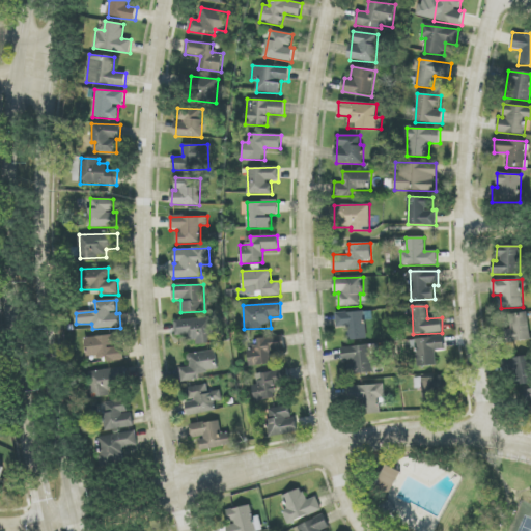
[(351,340),(366,339),(365,311),(336,313),(337,327),(350,327),(351,340)]
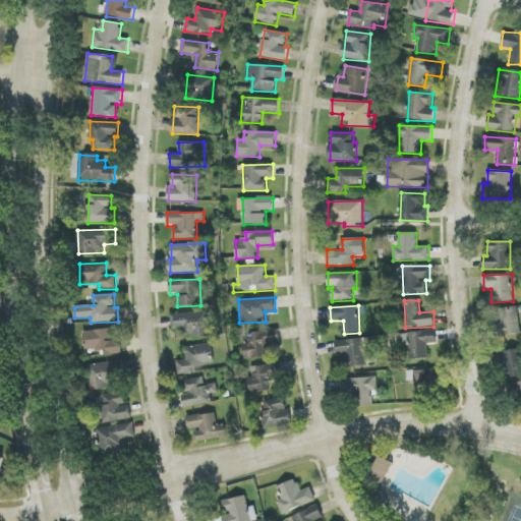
[(499,335),(519,334),(519,307),(498,308),(499,335)]
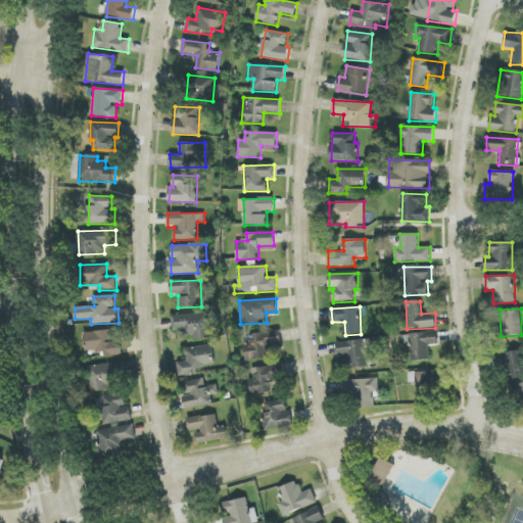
[(211,337),(210,313),(173,315),(173,331),(191,330),(191,338),(211,337)]
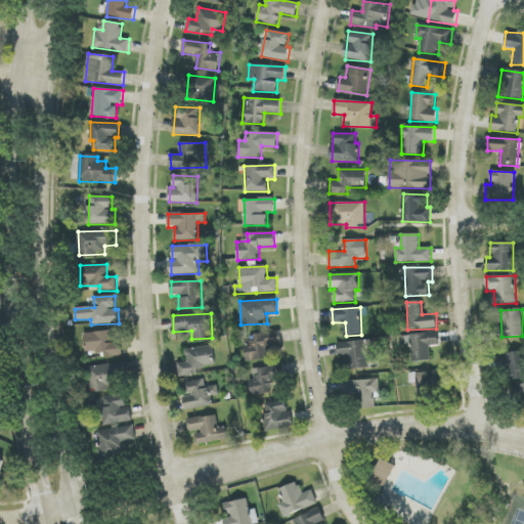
[(122,342),(113,343),(112,331),(84,334),(86,353),(103,352),(104,356),(123,355),(122,342)]
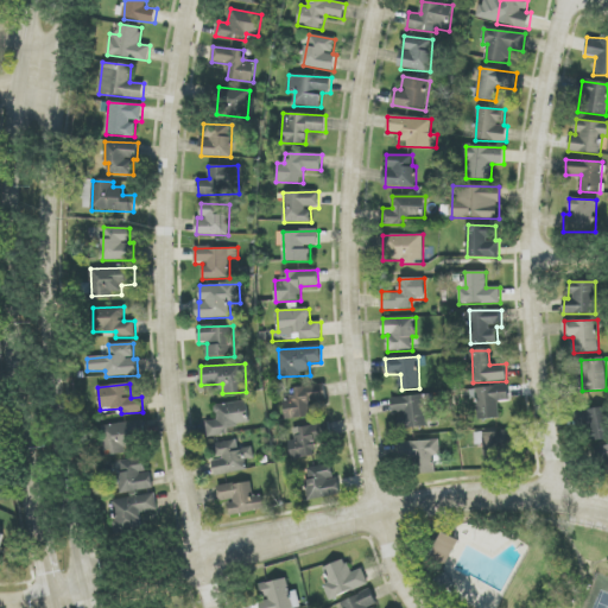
[(327,399),(325,385),(291,388),(292,399),(283,400),(285,419),(311,417),(309,401),(327,399)]
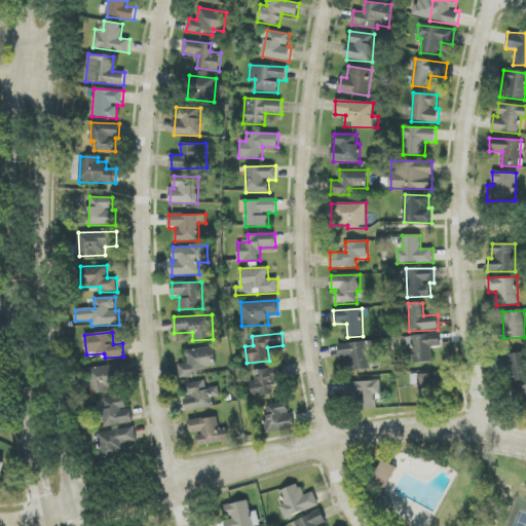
[(441,347),(440,334),(407,336),(408,345),(413,345),(414,363),(433,363),(431,347),(441,347)]
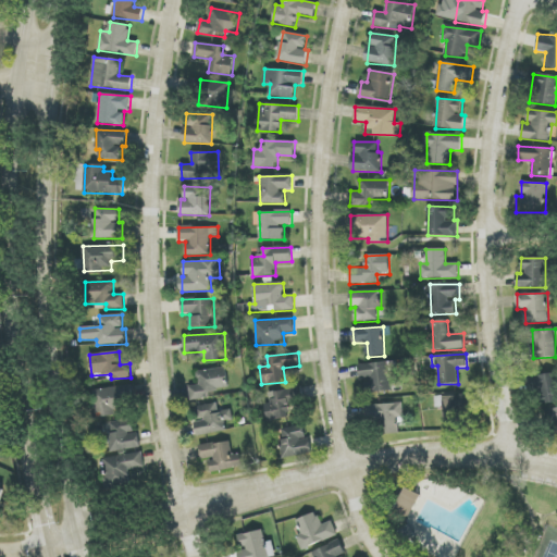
[(358,366),(360,381),(366,380),(368,394),(392,391),(387,361),(358,366)]
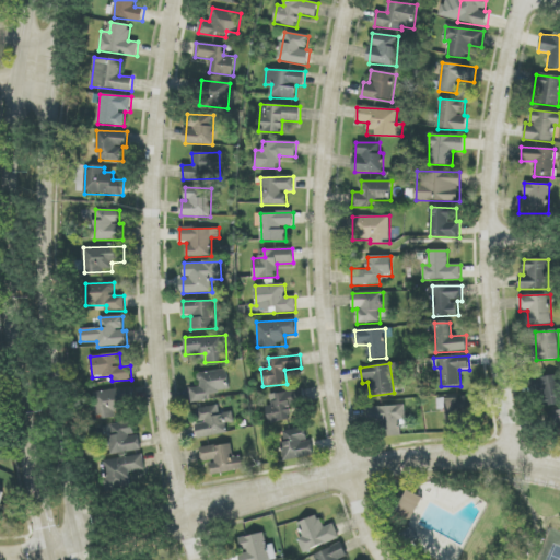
[(230,391),(228,370),(198,373),(199,387),(190,388),(191,403),(211,400),(211,393),(230,391)]
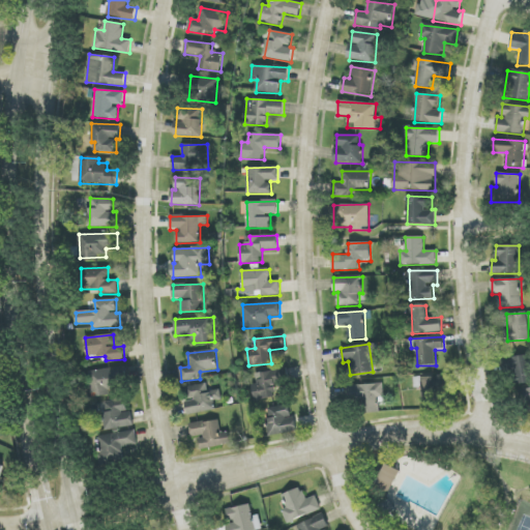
[(513,385),(529,383),(529,355),(510,357),(513,385)]
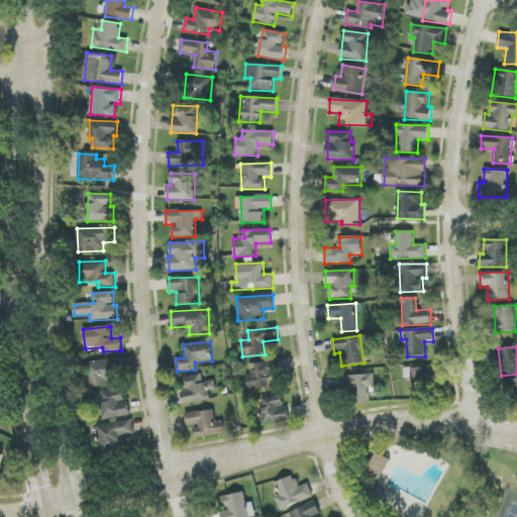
[(107,387),(107,379),(122,379),(121,359),(88,360),(88,387),(107,387)]
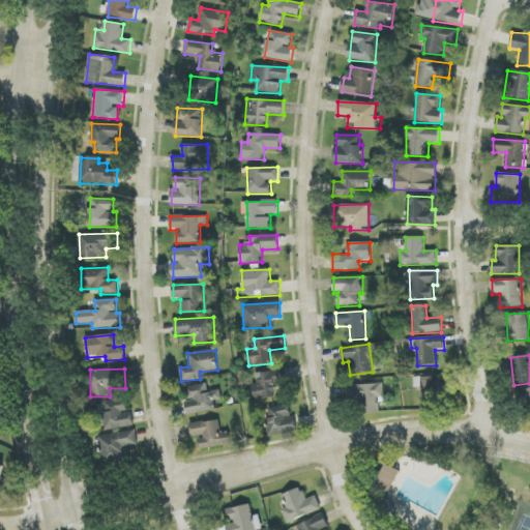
[(274,384),(288,382),(285,369),(256,374),(257,384),(252,385),(255,401),(276,396),(274,384)]
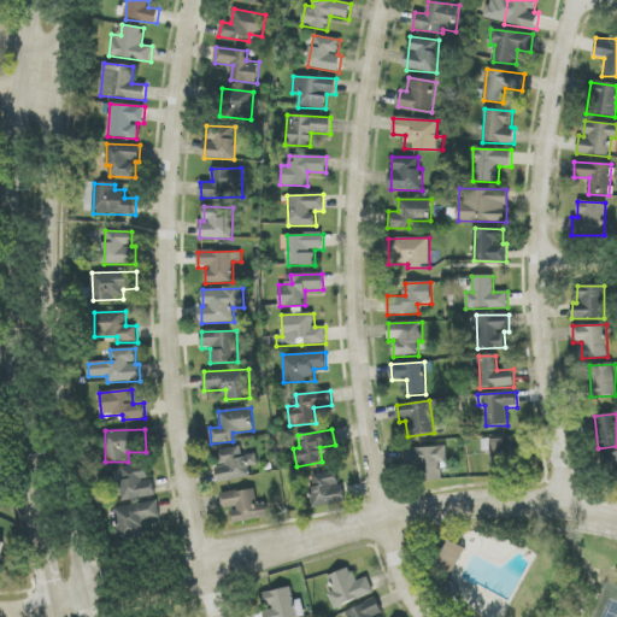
[(522,456),(521,439),(491,439),(492,463),(507,462),(507,456),(522,456)]
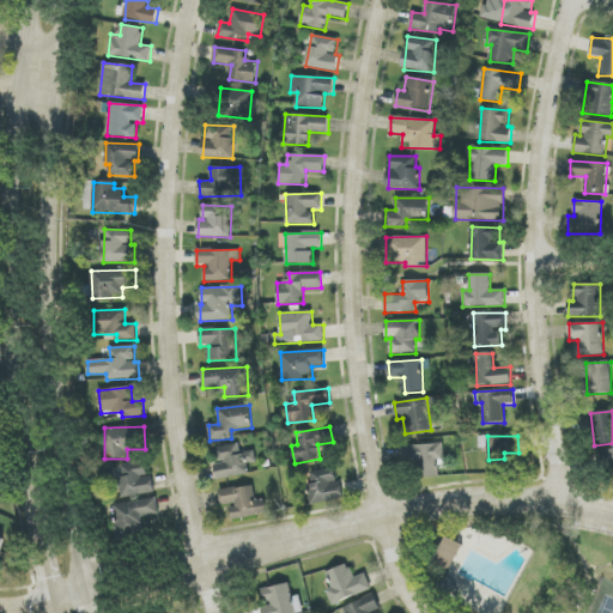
[(258,462),(255,450),(241,453),(238,443),(220,448),(223,463),(214,466),(218,480),(249,473),(248,465),(258,462)]
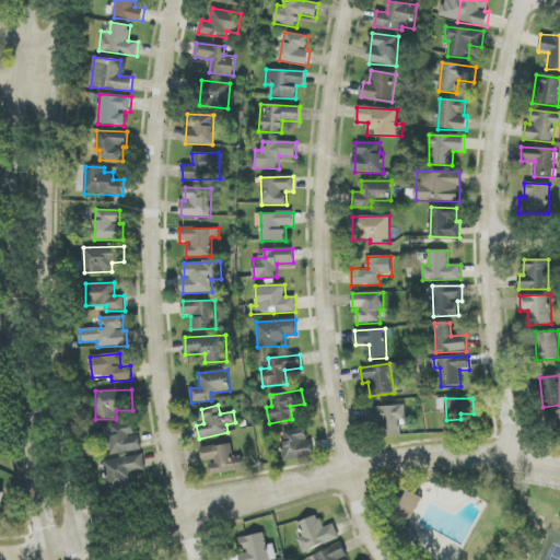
[(400,436),(400,420),(406,420),(406,406),(377,407),(377,438),(400,436)]
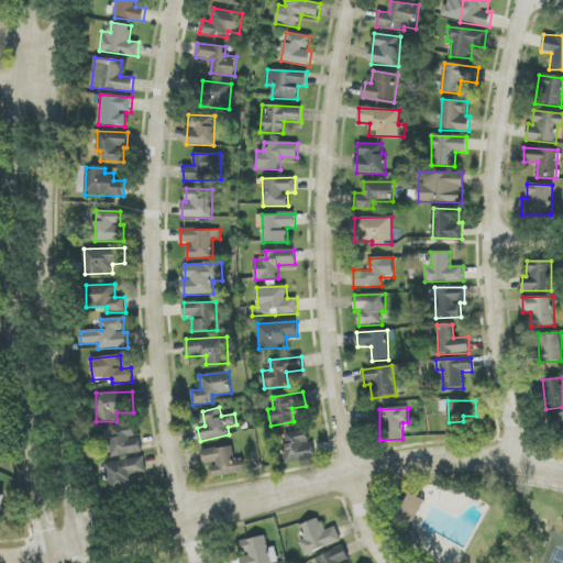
[(143,452),(140,438),(136,439),(133,423),(107,429),(112,457),(143,452)]
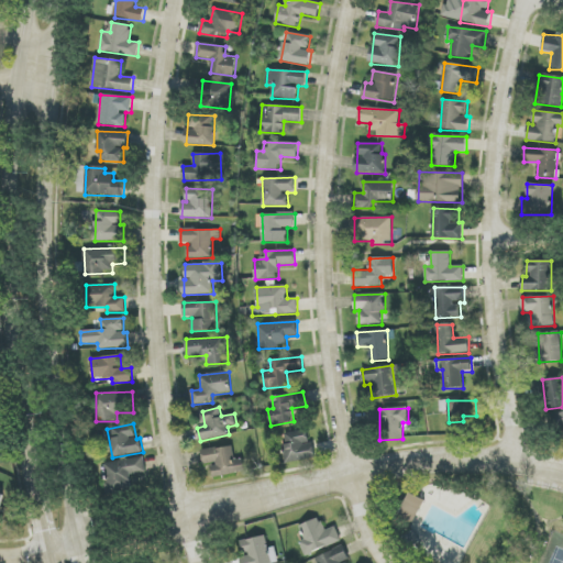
[(309,429),(283,434),(288,463),(315,459),(309,429)]
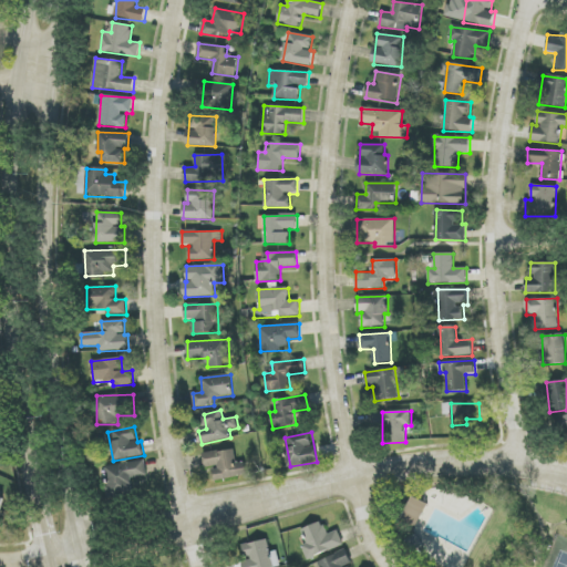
[(214,481),(247,475),(245,462),(237,463),(235,449),(203,454),(205,470),(212,468),(214,481)]
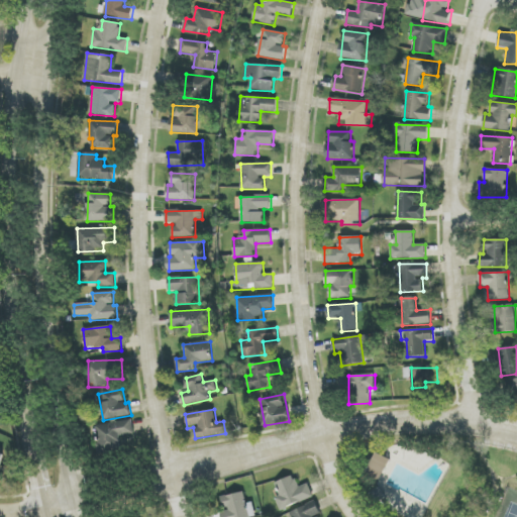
[(97,424),(100,453),(121,451),(120,435),(134,434),(132,420),(97,424)]
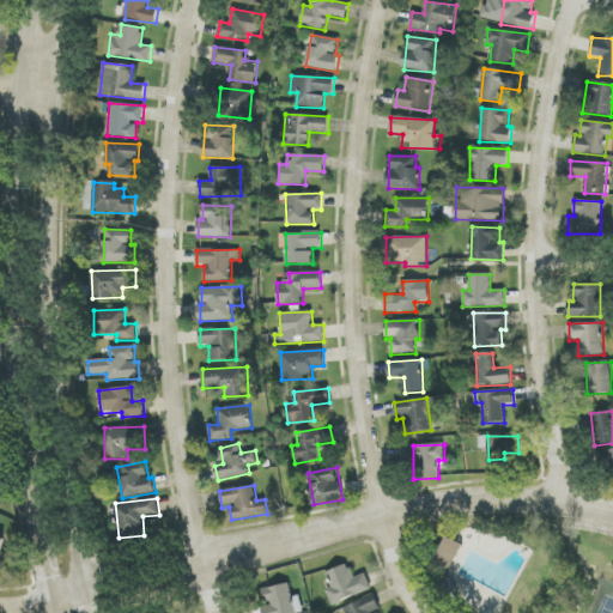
[(463,545),(448,536),(436,558),(453,566),(463,545)]
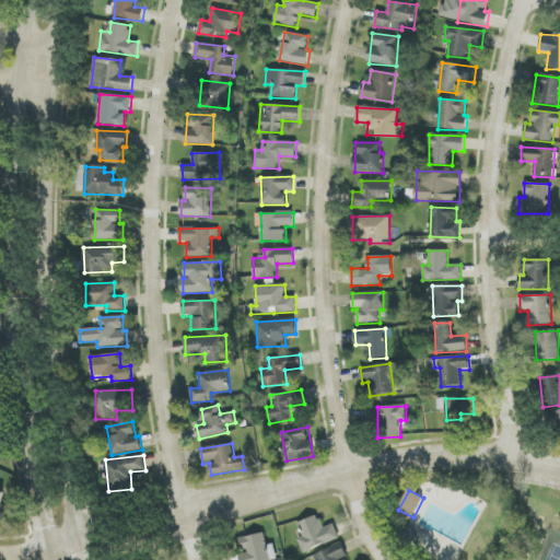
[(298,523),(303,537),(299,539),(303,552),(340,539),(335,524),(323,528),(318,515),(298,523)]
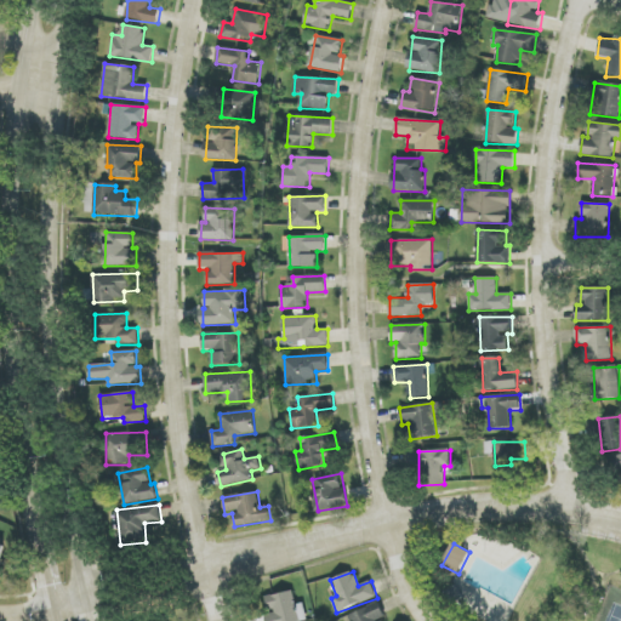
[(296,605),(294,591),(265,598),(268,613),(265,614),(266,620),(307,620),(303,603),(296,605)]
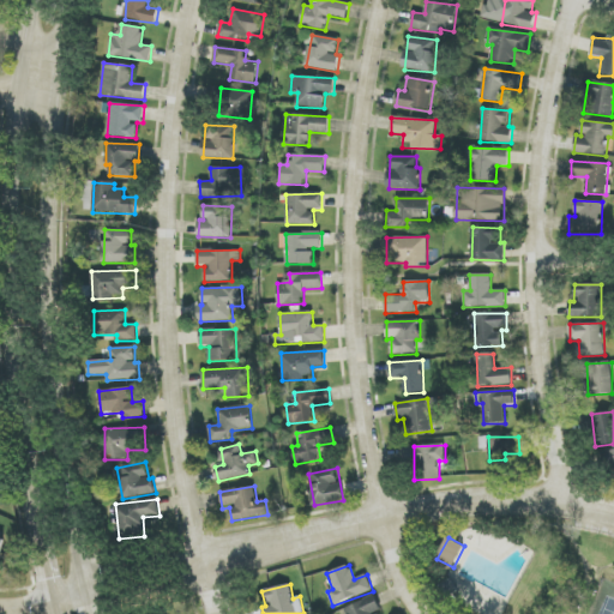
[(380,609),(374,595),(344,608),(345,613),(375,613),(375,612),(380,609)]
